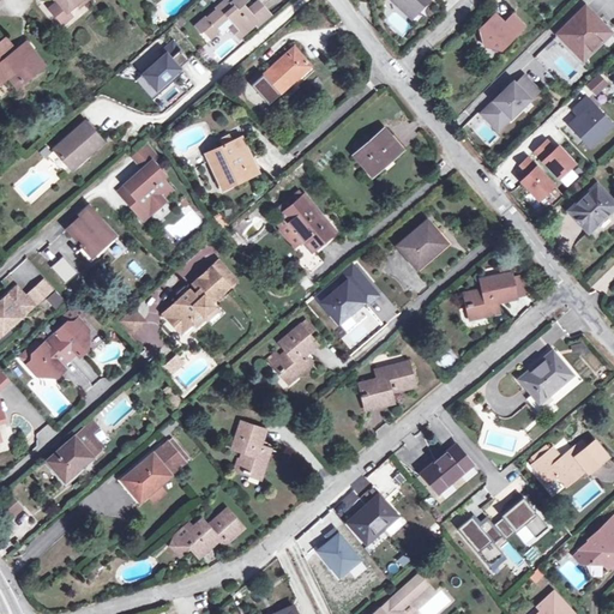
[(56,0),(58,0),(55,2),(49,7),(62,23),(72,16),(67,11),(77,2),(79,0),(56,0)]
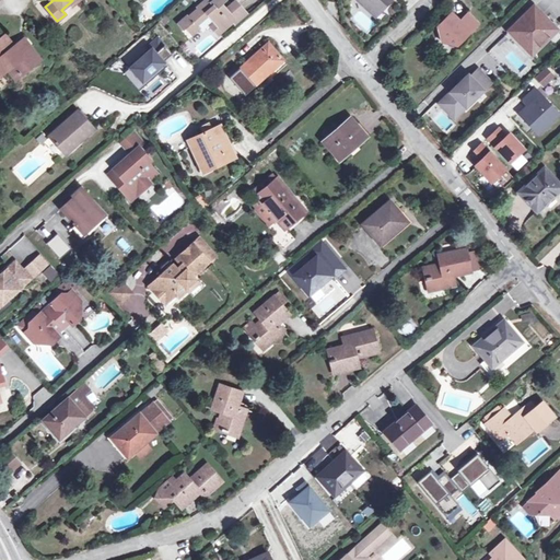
[(233,10),(230,6),(225,9),(220,3),(223,0),(212,0),(209,3),(211,4),(210,7),(203,0),(197,7),(198,8),(188,16),(187,15),(177,23),(183,28),(186,27),(191,34),(199,27),(197,24),(208,14),(213,21),(210,24),(219,34),(233,22),(234,23),(245,14),(237,6),(233,10)]
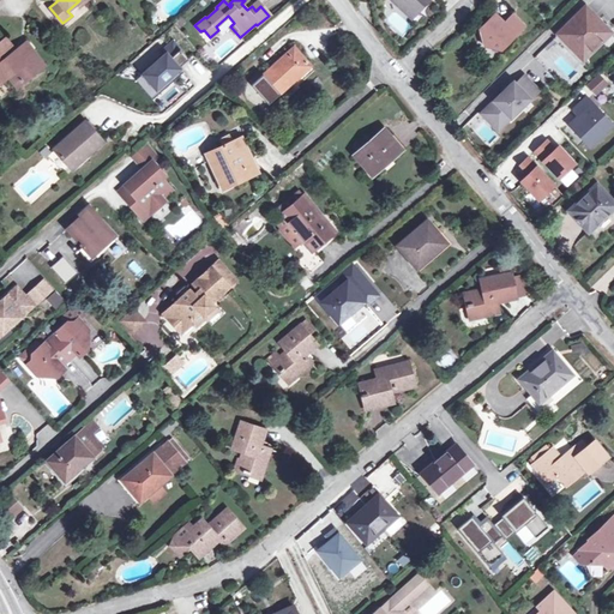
[(426,0),(393,0),(405,11),(414,2),(420,7),(426,0)]
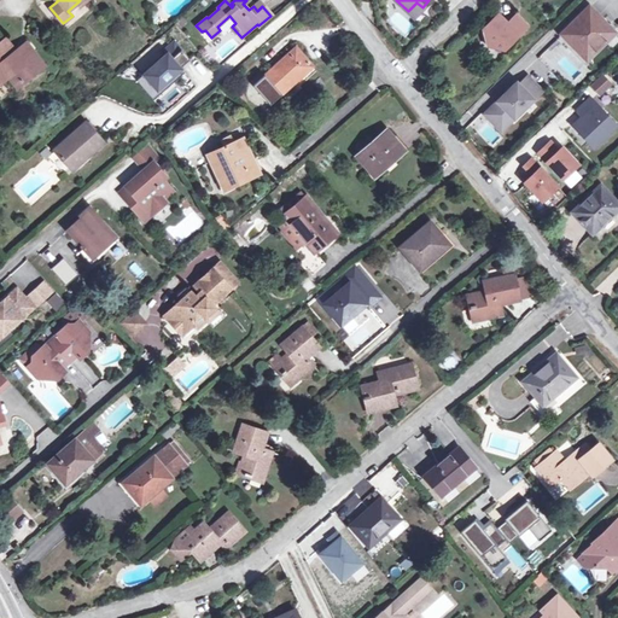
[(408,11),(414,17),(423,7),(417,3),(408,11)]
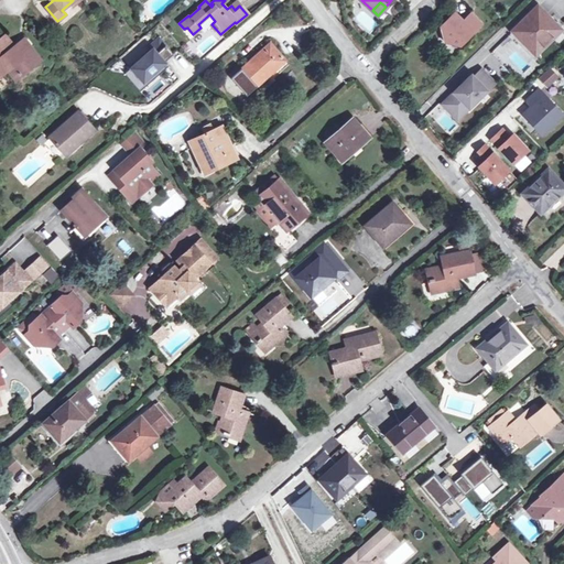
[(538,6),(512,31),(521,39),(519,42),(532,55),(560,29),(538,6)]
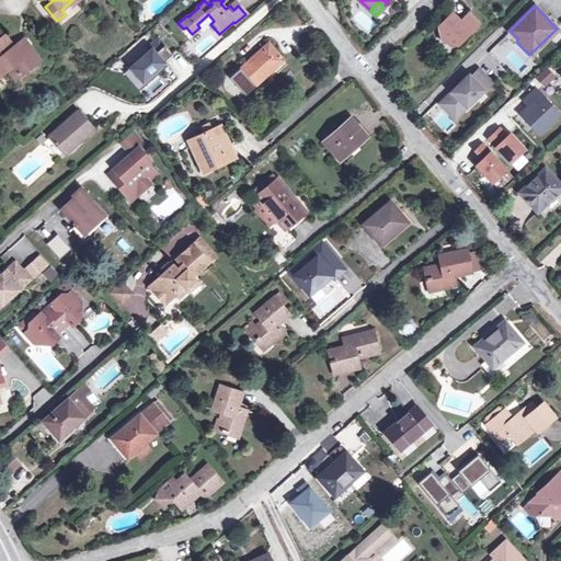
[(468,14),(460,22),(459,23),(457,21),(457,19),(453,13),(439,27),(442,42),(457,46),(479,24),(468,14)]
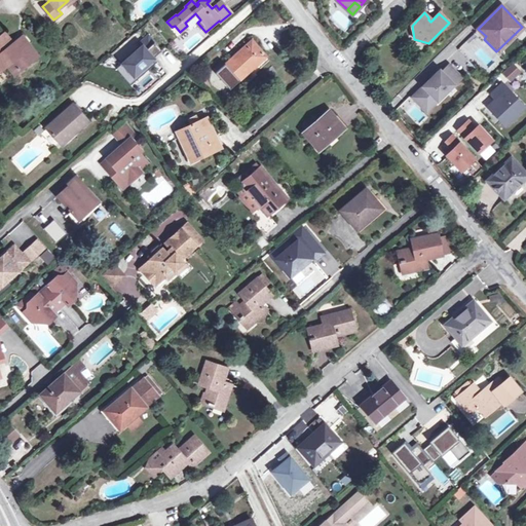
[(11,44),(4,35),(0,37),(0,83),(12,74),(36,55),(28,45),(26,46),(20,38),(11,44)]
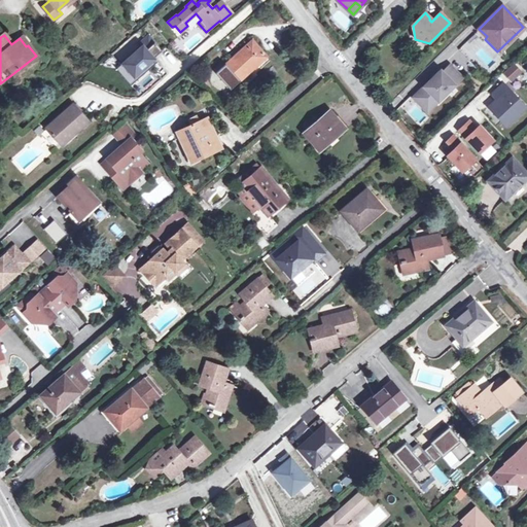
[(142,45),(121,63),(134,76),(154,58),(153,57),(162,49),(148,35),(140,42),(142,45)]
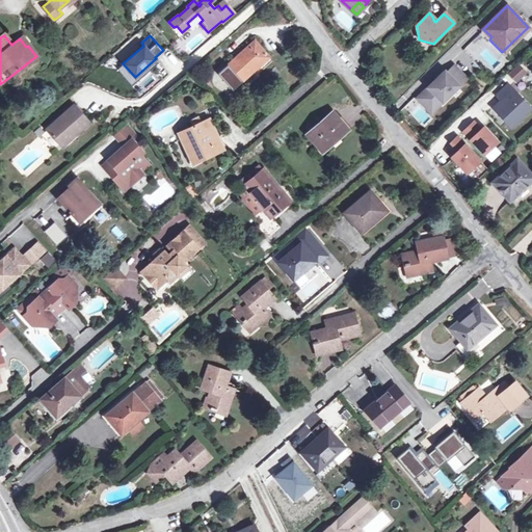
[(228,64),(240,78),(253,68),(255,69),(269,56),(255,41),(247,46),(249,48),(235,60),(234,58),(228,64)]
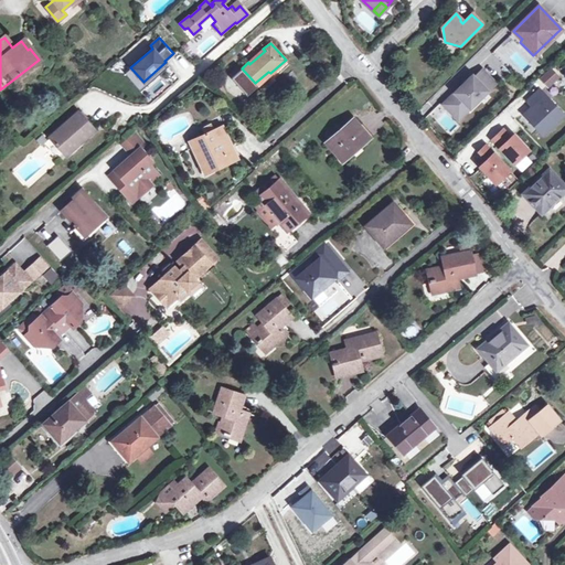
[(265,51),(263,49),(248,62),(249,64),(265,51)]
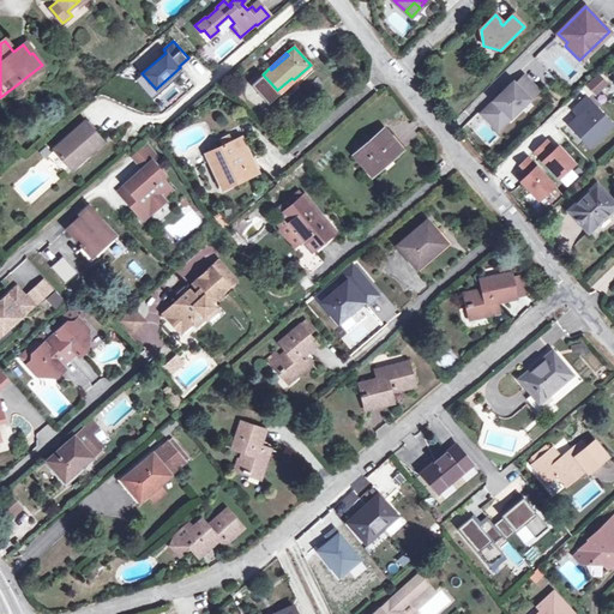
[(142,73),(136,79),(152,98),(184,71),(180,67),(156,89),(142,73)]
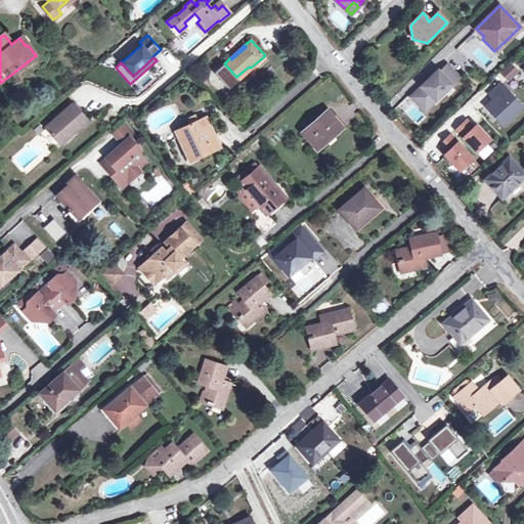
[(435,71),(409,96),(417,103),(428,93),(435,101),(460,77),(447,63),(440,71),(435,71)]
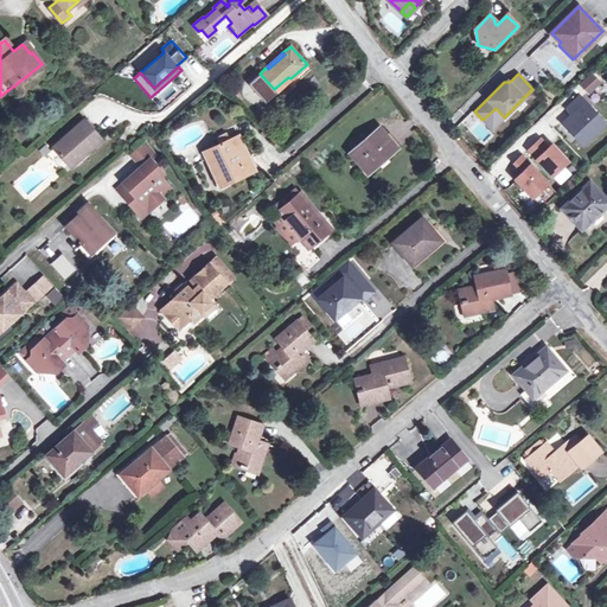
[(592,74),(580,85),(585,90),(588,94),(600,82),(592,74)]
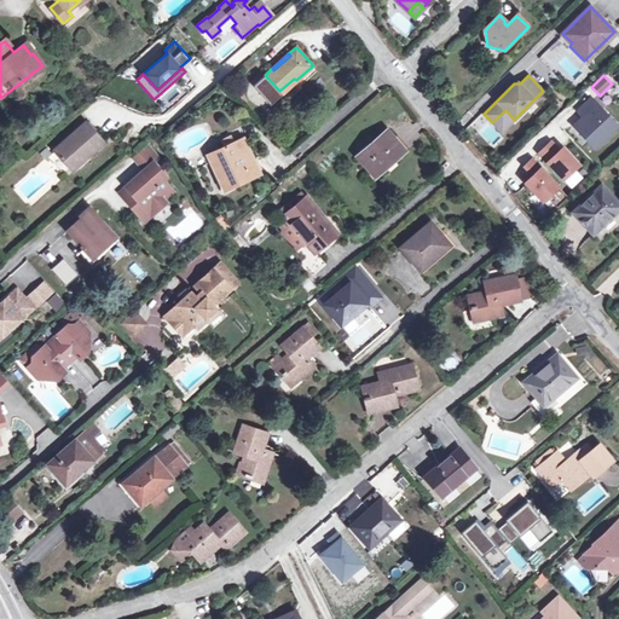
[(294,79),(279,91),(282,93),(296,80),(294,79)]
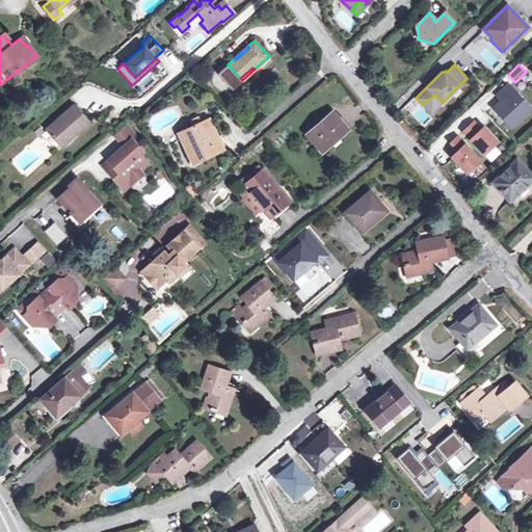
[(494,84),(500,90),(507,83),(512,79),(508,75),(506,72),(494,84)]
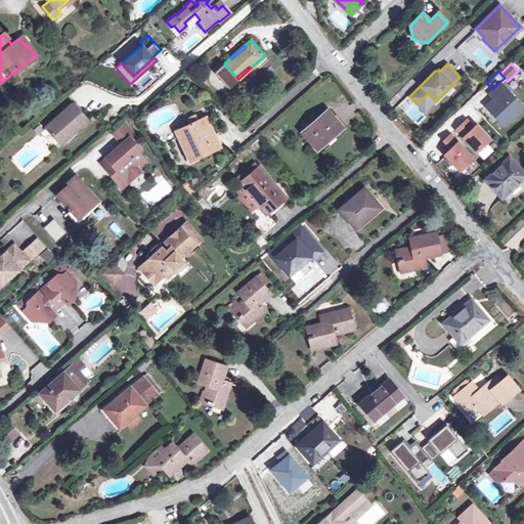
[(523,106),(499,82),(492,89),(488,93),(493,99),(486,105),(498,119),(504,124),(523,106)]
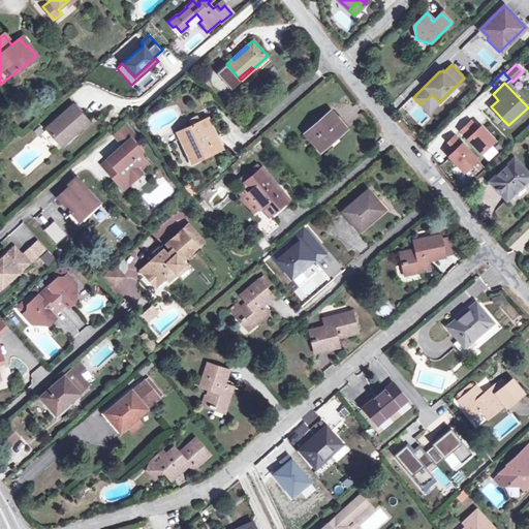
[(432,94),(421,104),(429,113),(439,102),(432,94)]
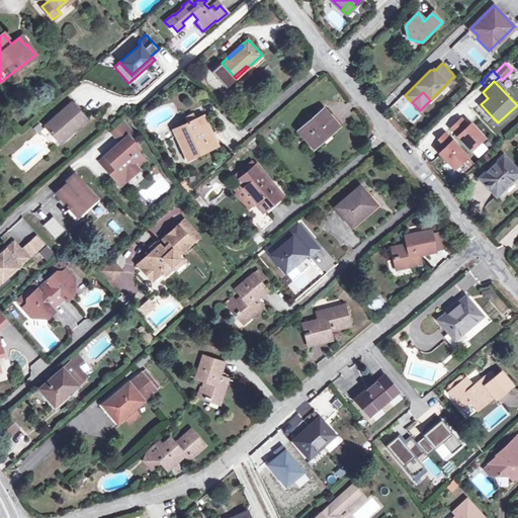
[(402,98),(397,106),(404,109),(408,102),(402,98)]
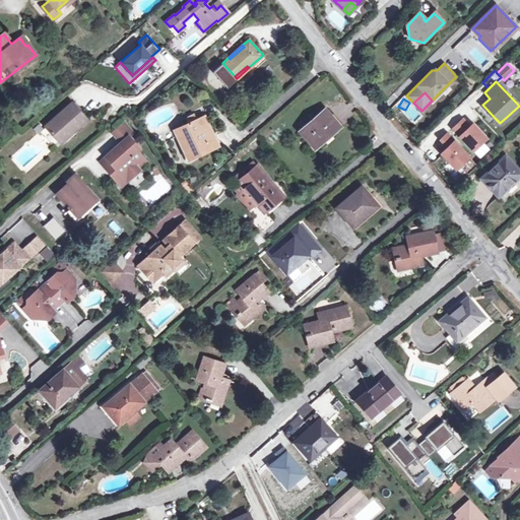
[(72,129),(74,131),(87,119),(72,103),(46,126),(58,141),(72,129)]
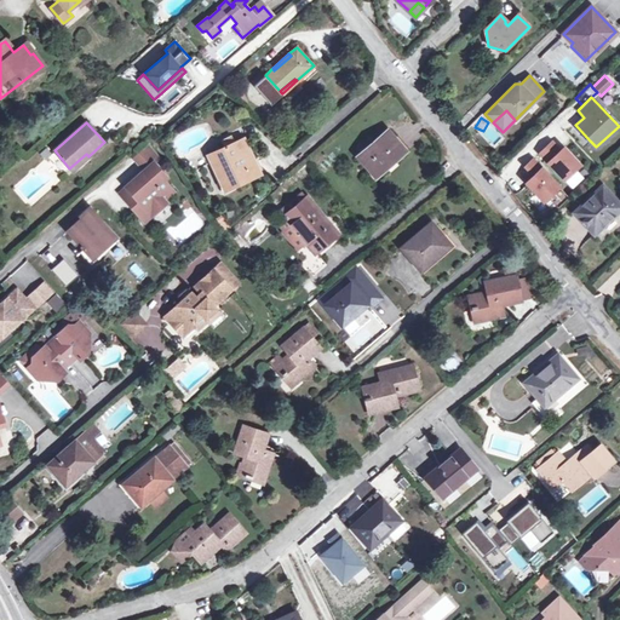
[(590,141),(575,125),(569,131),(584,147),(590,141)]
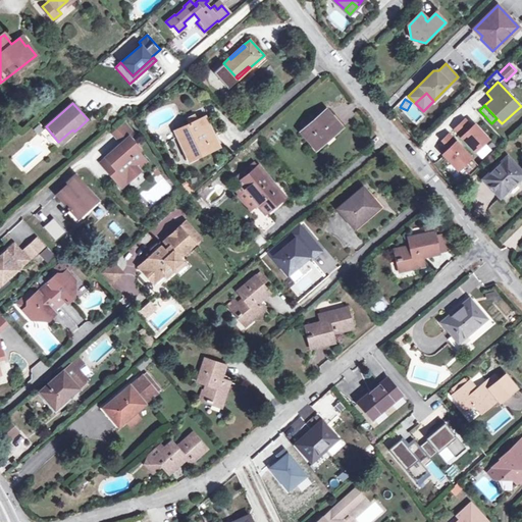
[(340,126),(326,110),(302,132),(315,148),(340,126)]
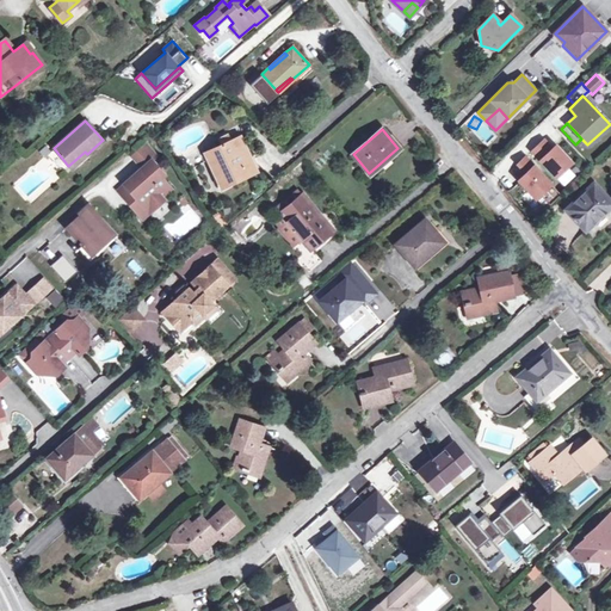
[(220,139),(223,146),(230,142),(227,136),(220,139)]
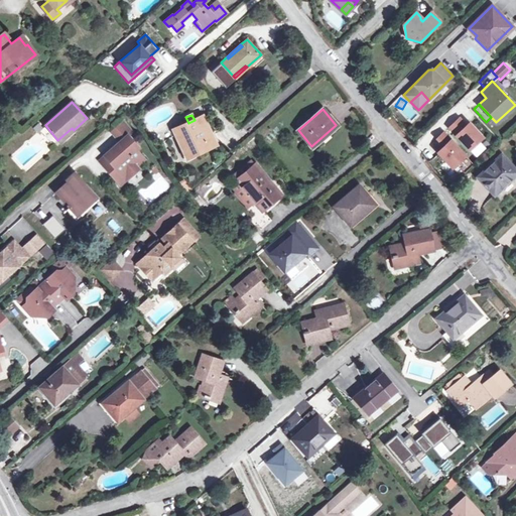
[(173,130),(178,140),(181,139),(189,155),(216,143),(203,116),(195,120),(188,123),(173,130)]
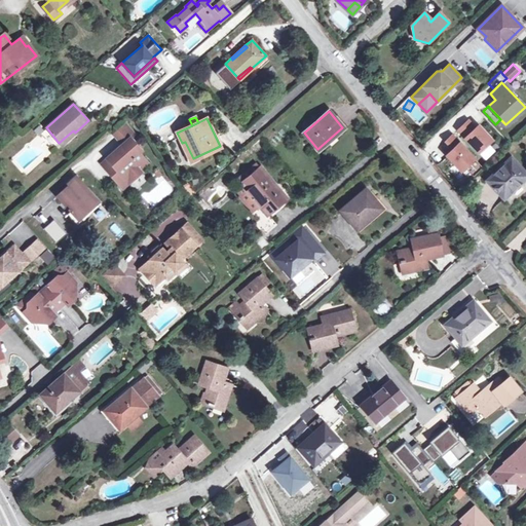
[(467,120),(457,130),(478,152),(491,140),(478,125),(475,127),(467,120)]
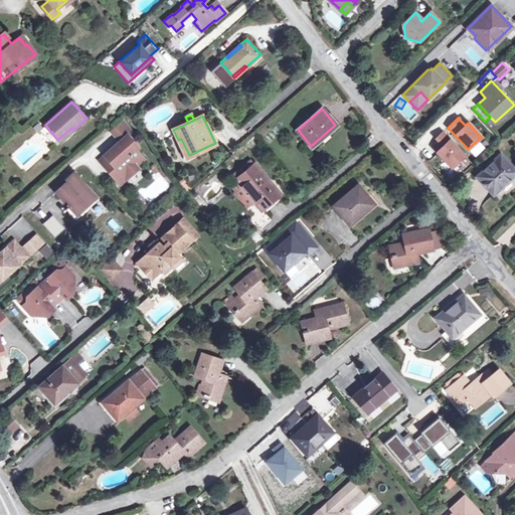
[(127,135),(132,131),(123,122),(111,132),(120,141),(127,135)]
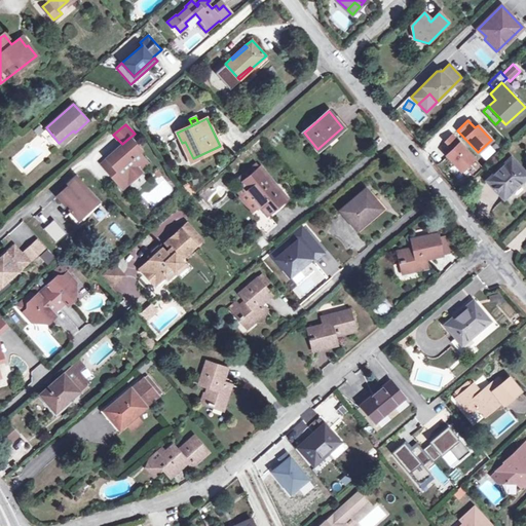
[(73,130),(59,143),(61,145),(75,133),(73,130)]
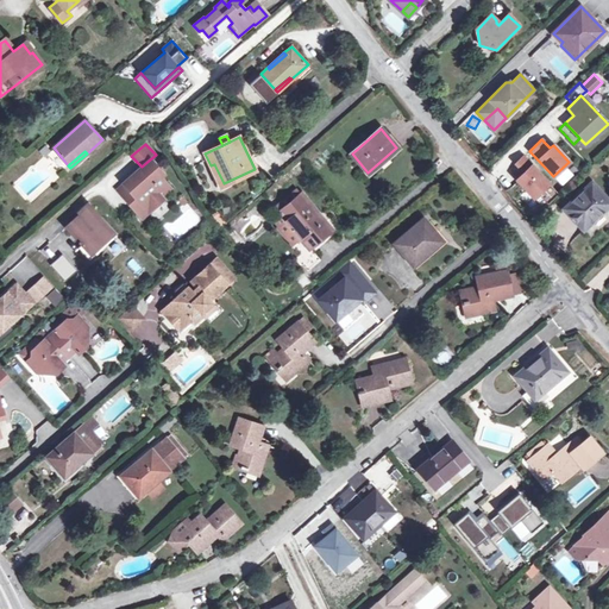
[(523,157),(516,164),(521,169),(514,175),(518,179),(516,180),(533,198),(548,183),(523,157)]
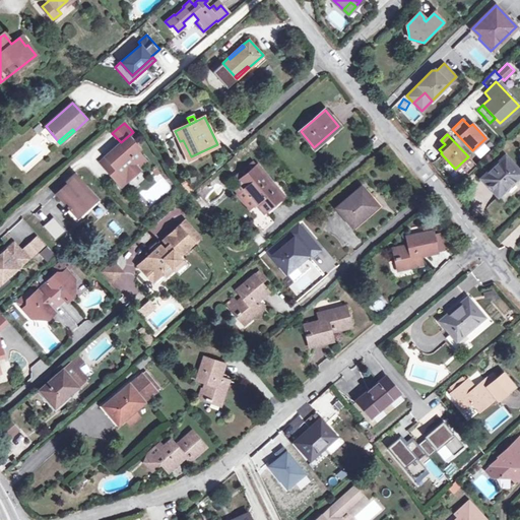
[(252,150),(262,141),(256,135),(246,144),(252,150)]
